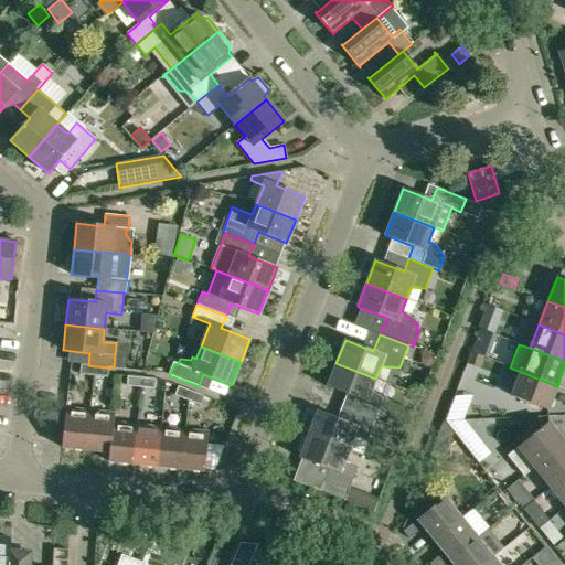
[(424,350),(420,359),(424,364),(432,368),(437,354),(424,350)]
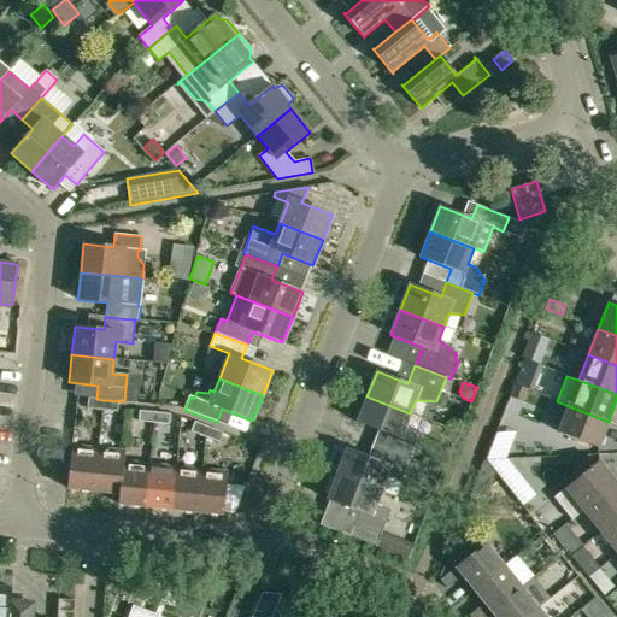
[(524,403),(529,391),(515,385),(510,398),(524,403)]
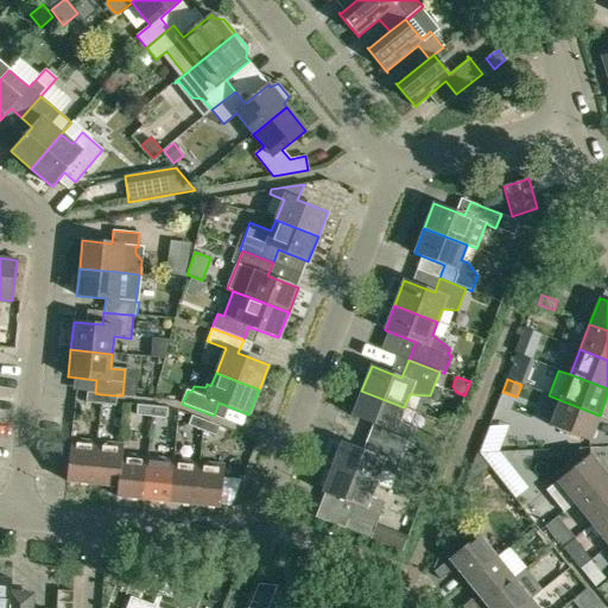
[(399,420),(404,407),(361,391),(352,416),(382,428),(378,441),(404,451),(412,429),(399,420)]
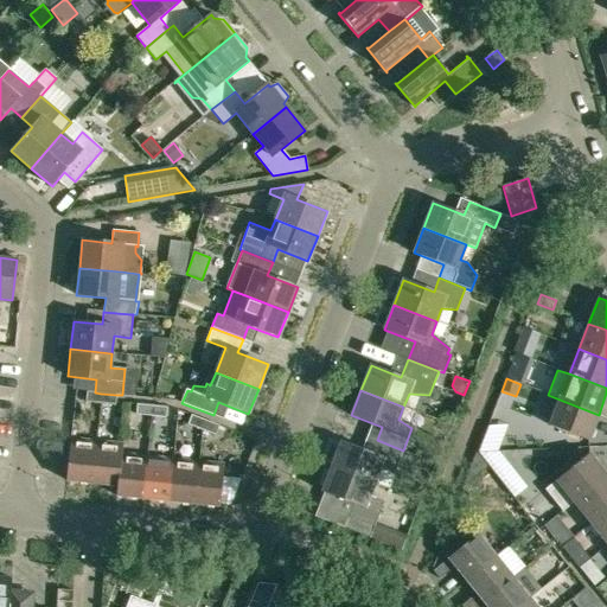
[(101,403),(101,394),(95,393),(87,391),(85,402),(101,403)]
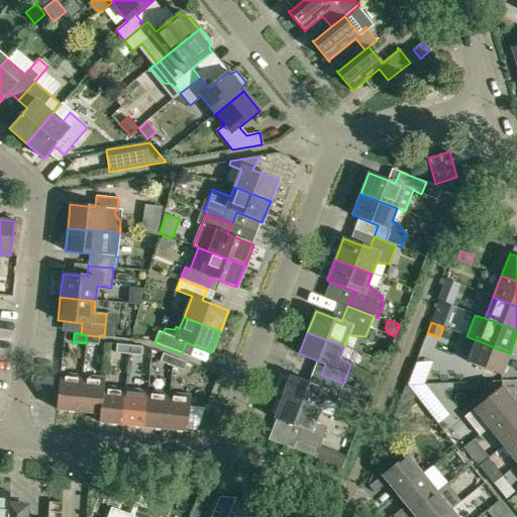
[(98,345),(99,336),(86,335),(86,343),(98,345)]
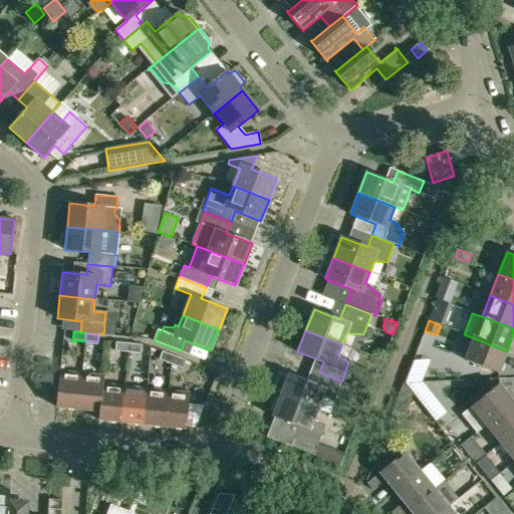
[(498,372),(507,351),(474,338),(465,359),(498,372)]
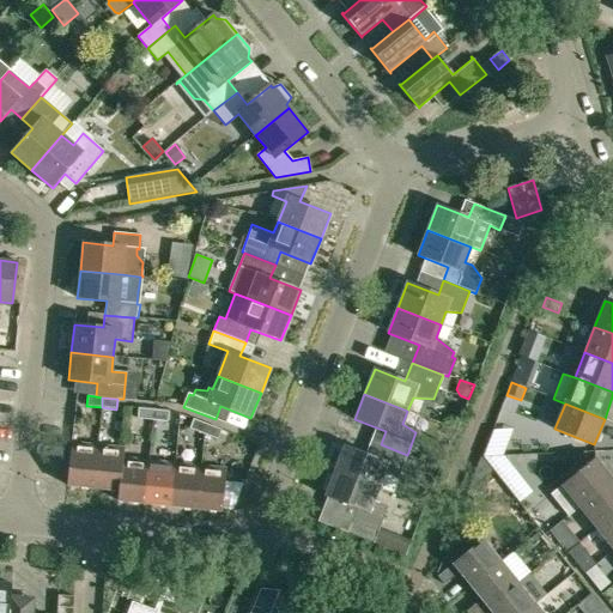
[(137,419),(152,420),(153,410),(138,408),(137,419)]
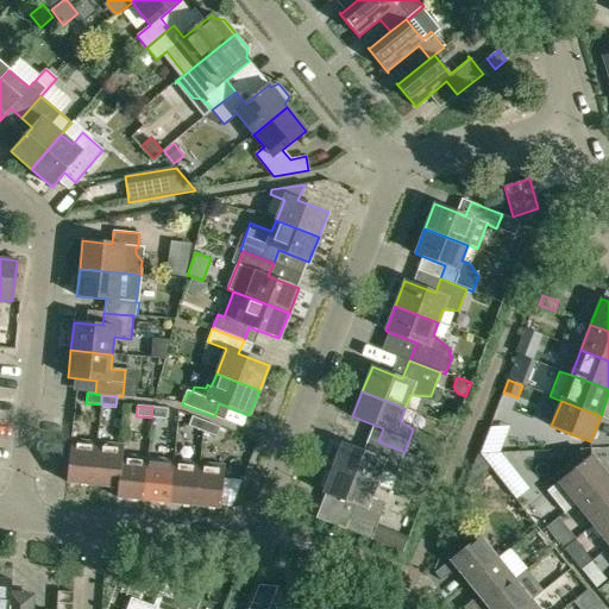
[(152,407),(151,418),(167,419),(167,408),(152,407)]
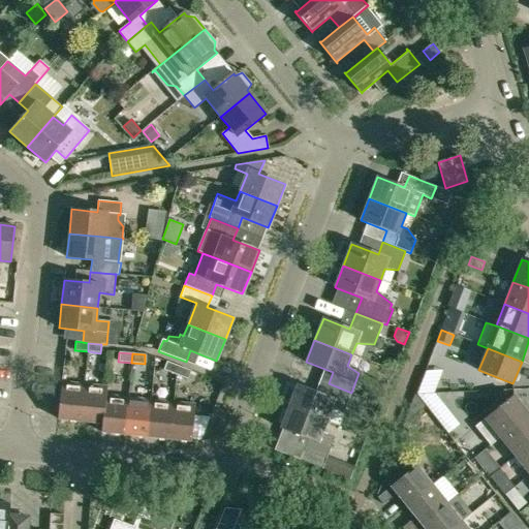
[(163,370),(176,375),(179,366),(166,362),(163,370)]
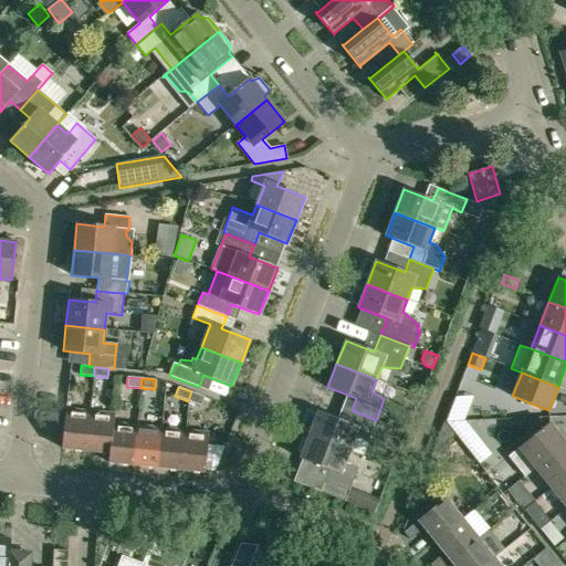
[(191,391),(188,401),(200,406),(203,397),(191,391)]
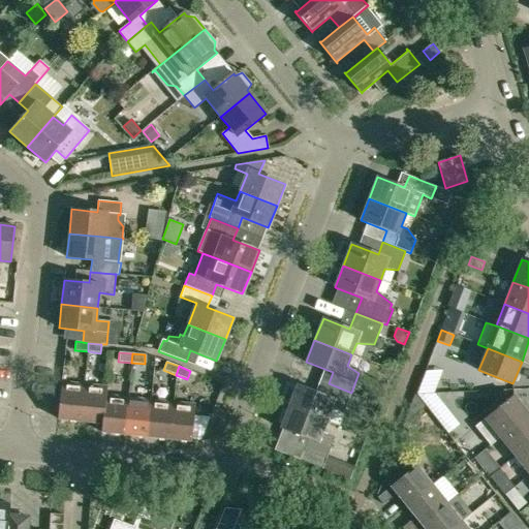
[(58,418),(82,422),(86,384),(61,382),(58,418)]
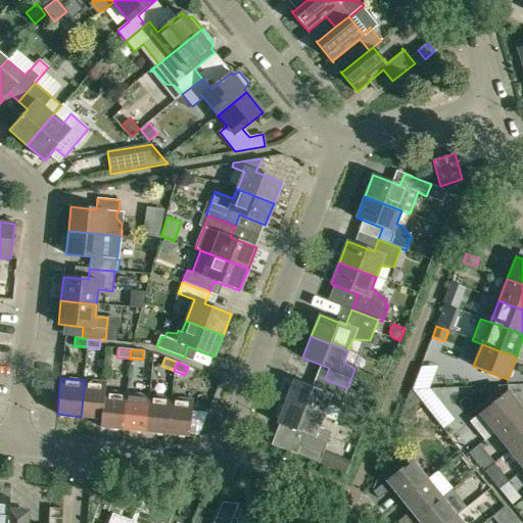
[(347,388),(325,379),(320,390),(294,380),(286,402),(323,416),(327,403),(339,409),(343,399),(347,388)]
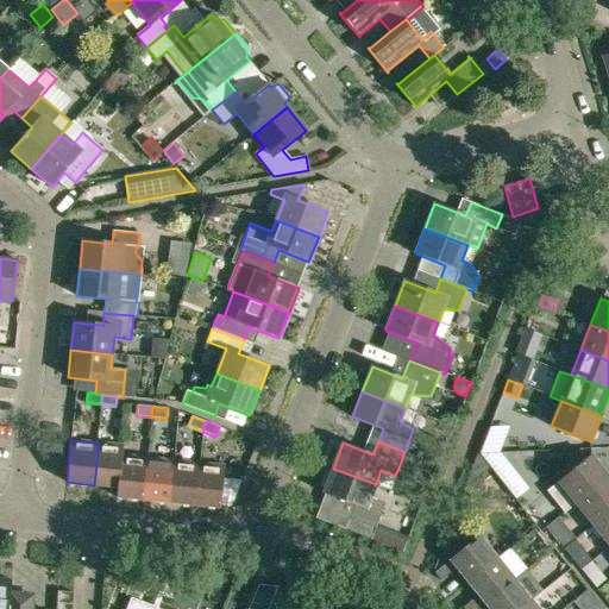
[(94,485),(118,488),(119,488),(123,456),(124,445),(99,443),(94,485)]
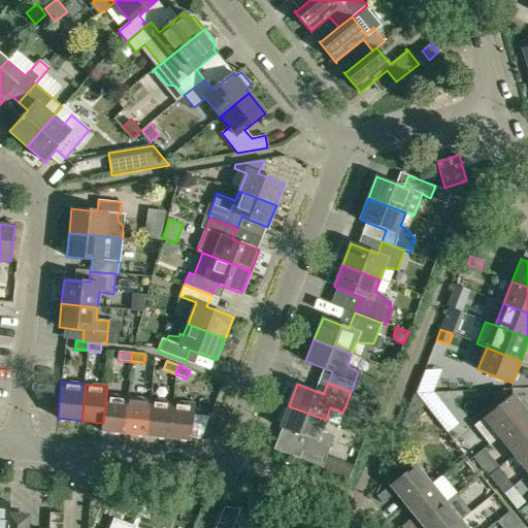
[(432,393),(415,394),(427,409),(438,401),(432,393)]
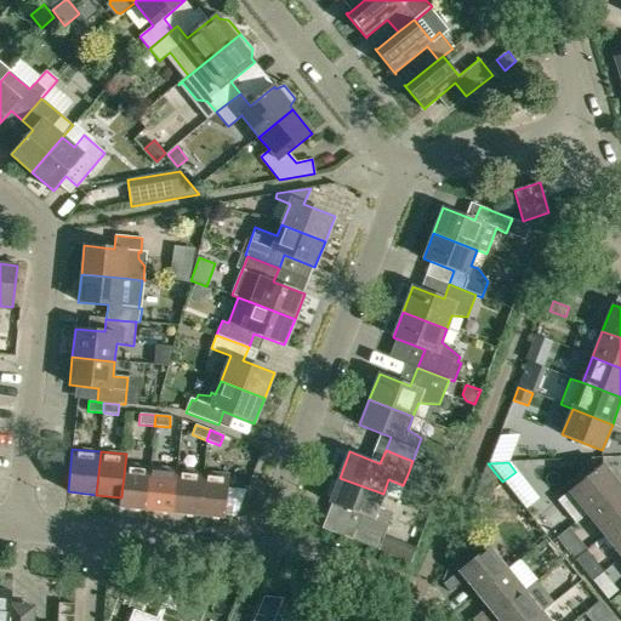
[(121,497),(120,497),(119,507),(147,511),(152,467),(125,465),(121,497)]
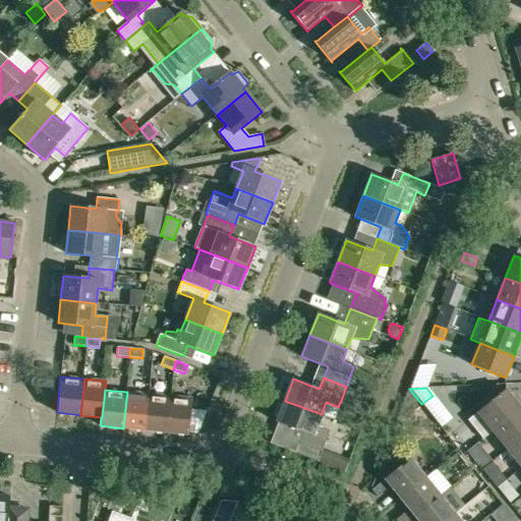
[(493,430),(520,408),(506,390),(477,413),(493,430)]
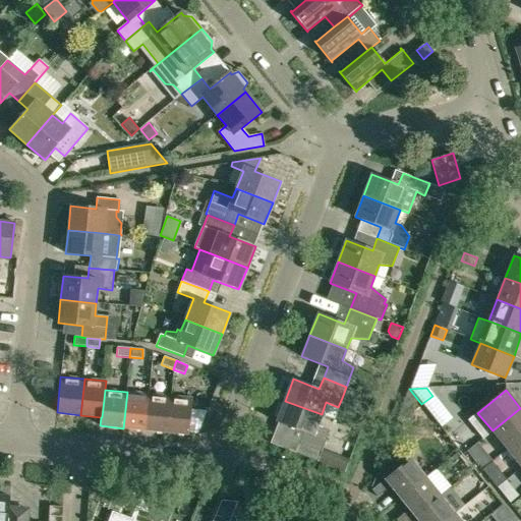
[(123,428),(145,430),(149,394),(127,392),(123,428)]
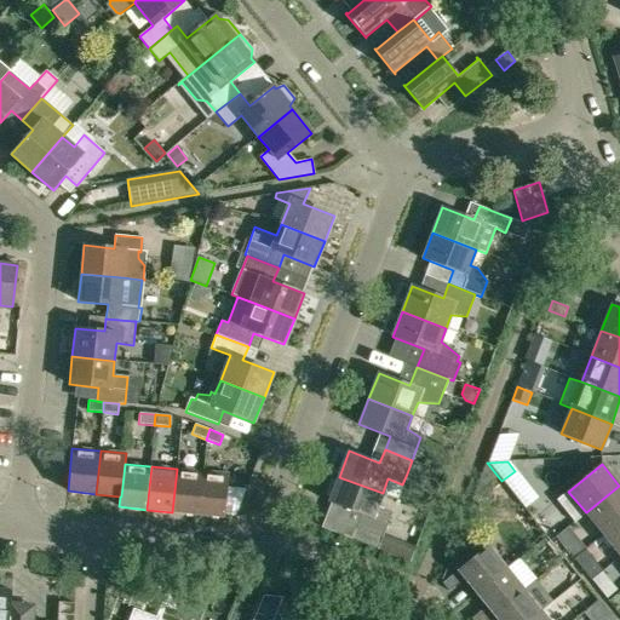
[(172,512),(199,515),(204,471),(177,469),(172,512)]
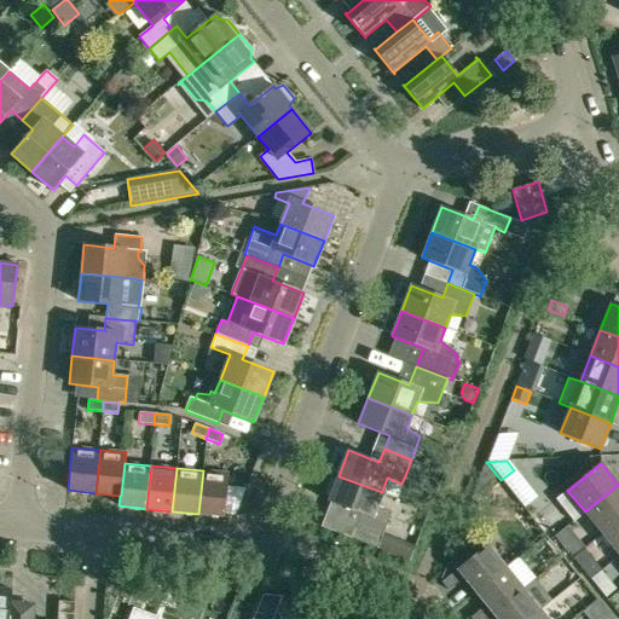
[(203,470),(198,514),(224,516),(229,474),(203,470)]
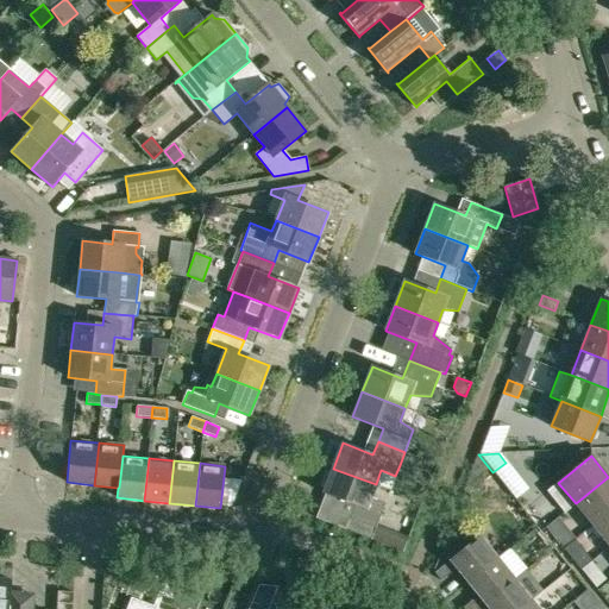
[(370,498),(376,484),(333,469),(331,473),(325,471),(319,487),(325,489),(324,494),(353,506),(349,519),(345,529),(371,539),(384,504),(370,498)]
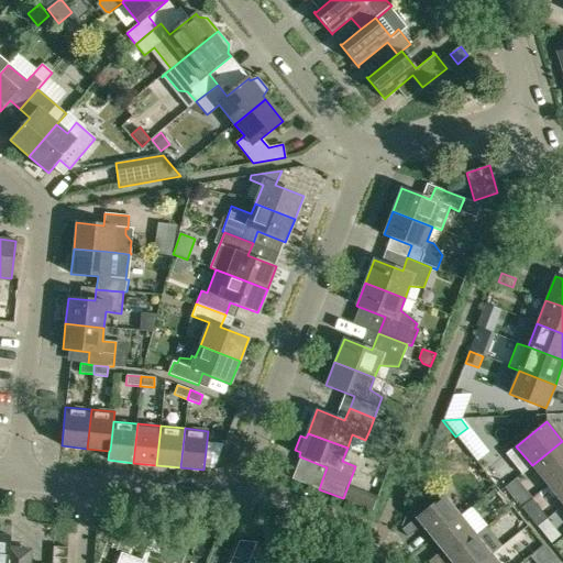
[(562,472),(562,441),(532,465),(548,485),(562,472)]
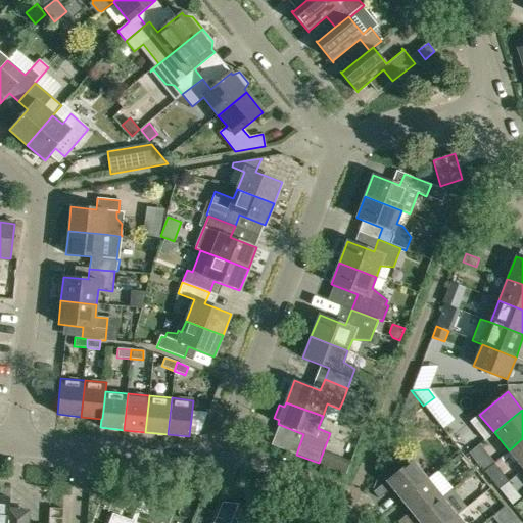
[(522,438),(509,450),(522,468),(522,438)]
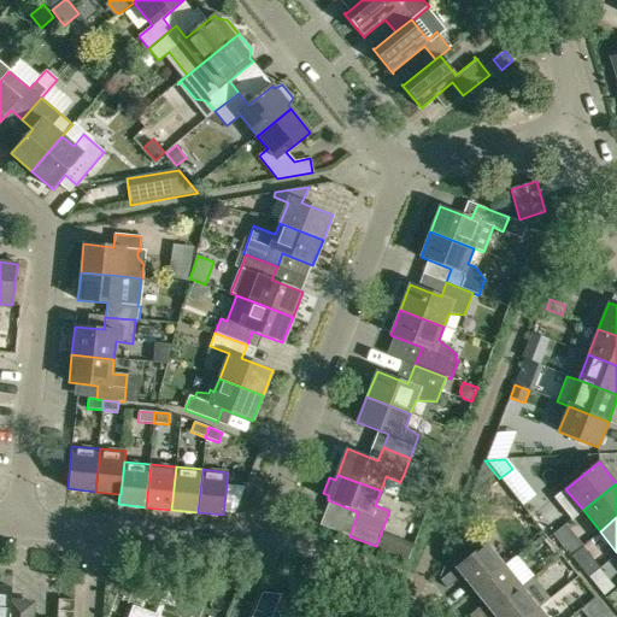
[(553,535),(562,545),(574,534),(565,524),(553,535)]
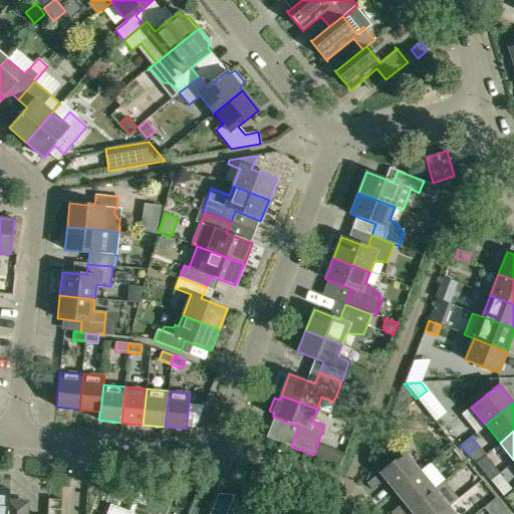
[(379,473),(395,491),(419,471),(404,453),(379,473)]
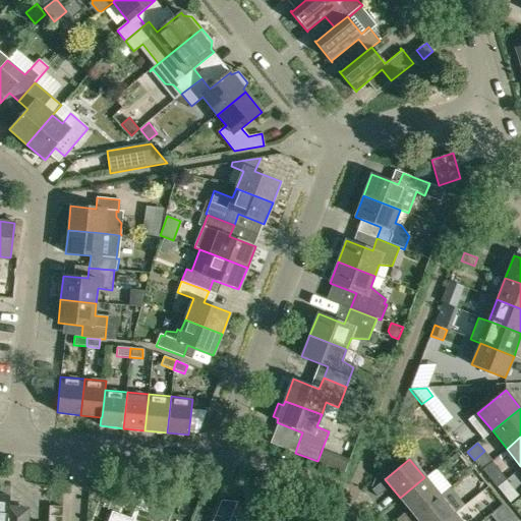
[(414,516),(440,496),(424,477),(400,498),(414,516)]
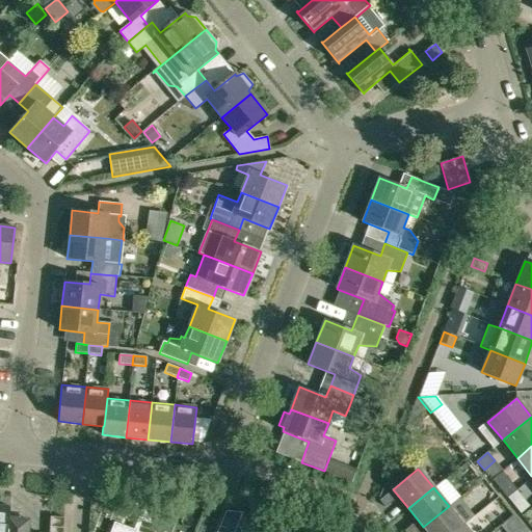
[(384,507),(394,500),(388,494),(379,500),(384,507)]
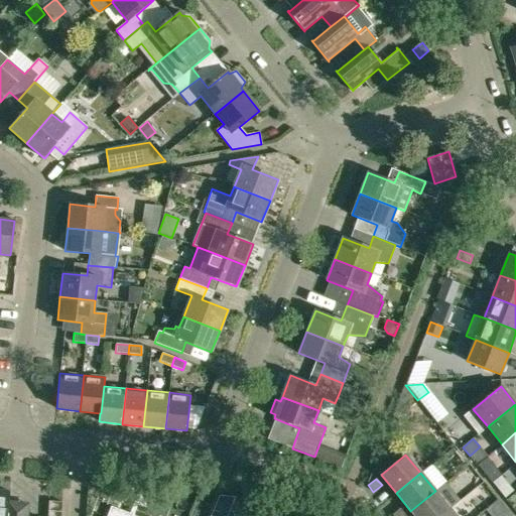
[(150,515),(152,513),(161,490),(142,488),(130,515),(129,515),(127,515),(112,509),(109,515),(150,515)]
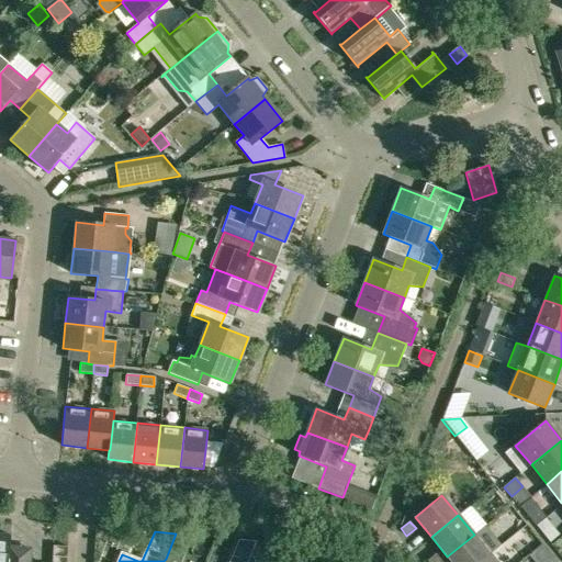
[(10,536),(0,534),(0,561),(29,561),(31,550),(9,548),(10,536)]
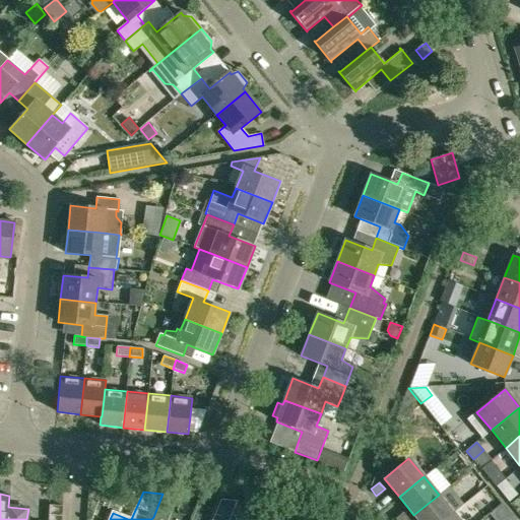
[(413,515),(417,519),(444,519),(453,513),(439,495),(413,515)]
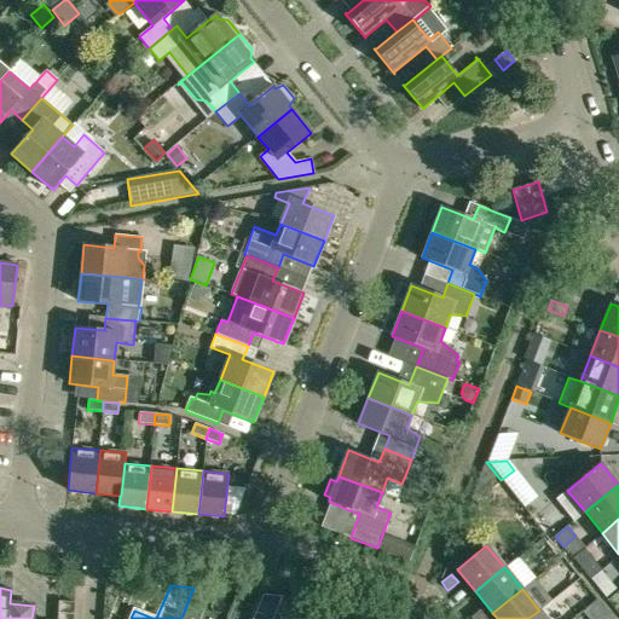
[(73,618),(74,602),(58,601),(56,618),(73,618)]
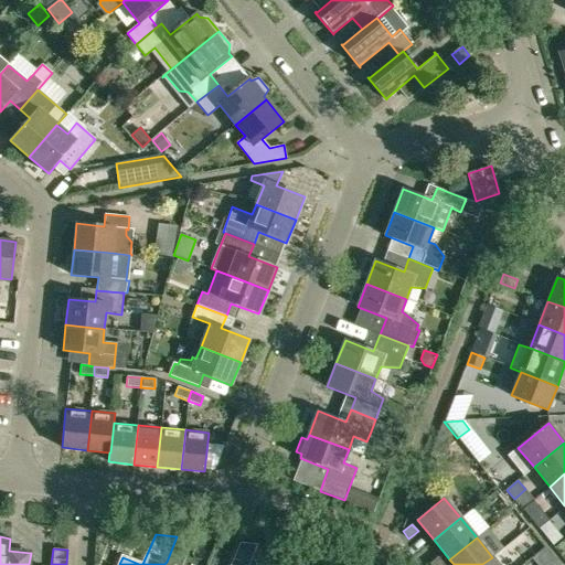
[(560,564),(545,548),(537,555),(545,564),(560,564)]
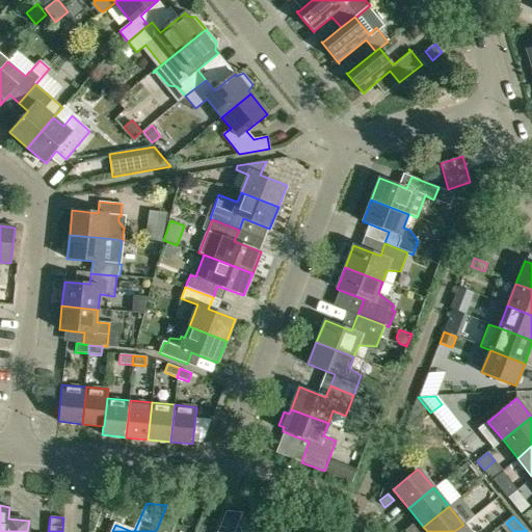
[(282,531),(285,522),(275,519),(271,531),(274,531),(282,531)]
